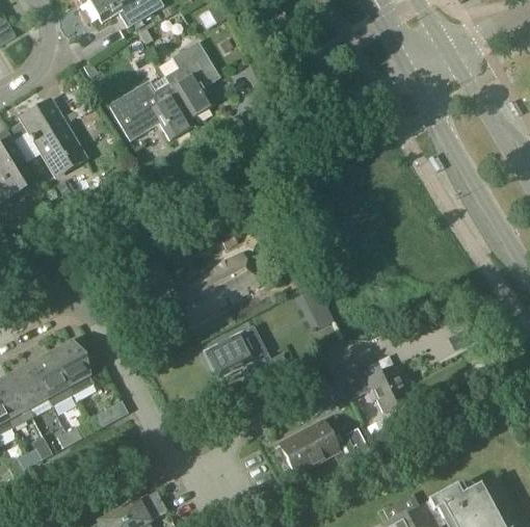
[(90,0),(104,23),(121,14),(129,28),(165,6),(161,0),(90,0)]
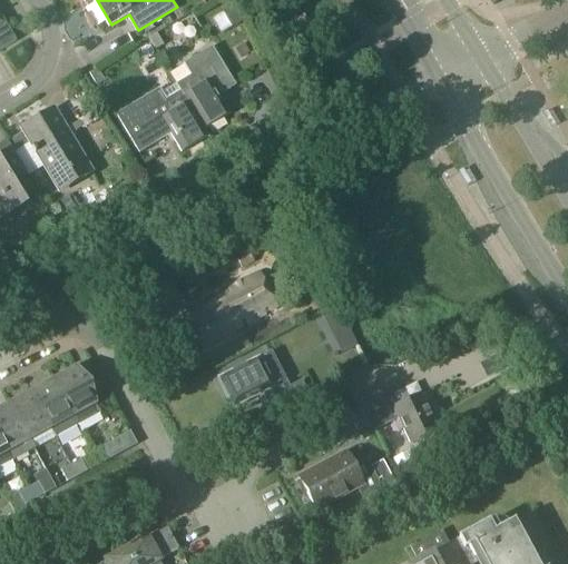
[(226,6),(227,9),(236,23),(250,16),(251,15),(242,1),(242,0),(235,0),(226,6)]
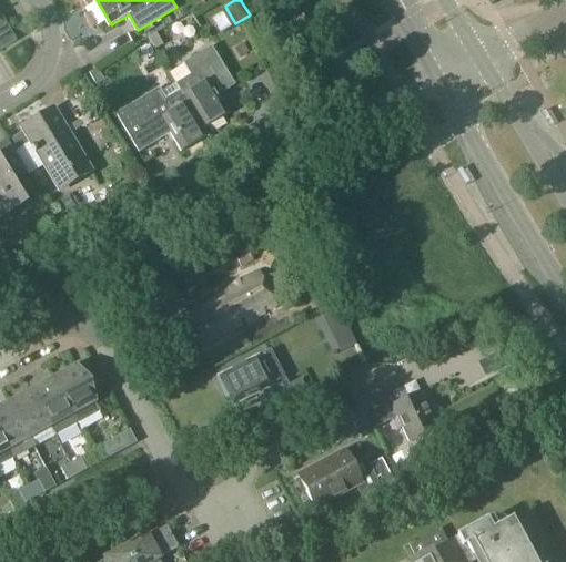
[(313,24),(299,2),(290,8),(303,30),(313,24)]
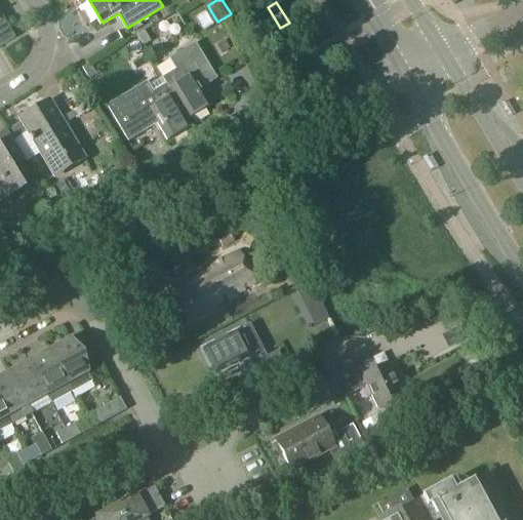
[(0,42),(16,34),(0,6),(0,42)]
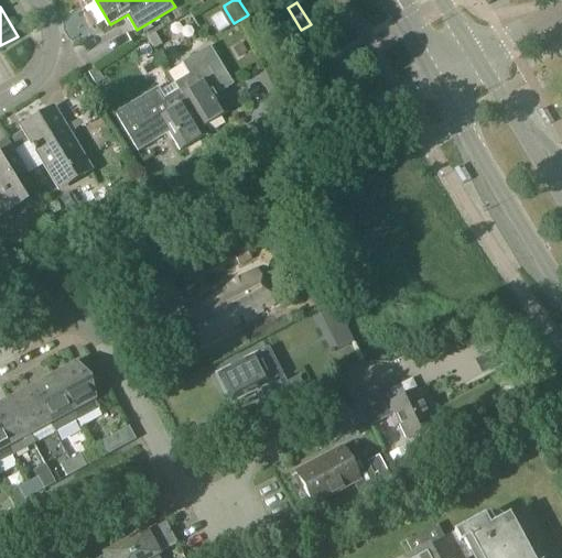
[(155,45),(163,41),(157,29),(149,33),(155,45)]
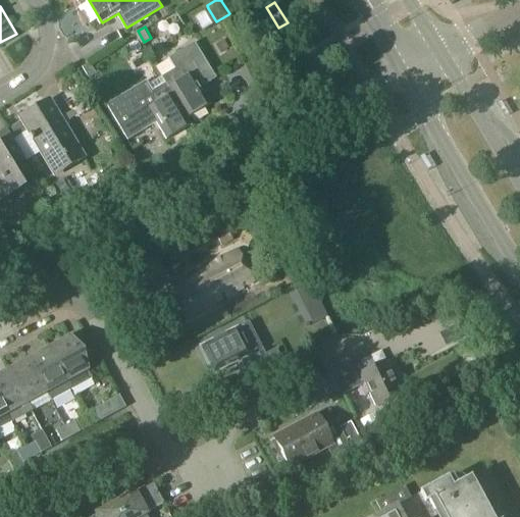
[(168,82),(189,116),(213,102),(203,86),(217,76),(196,41),(170,57),(176,67),(163,75),(166,83),(168,82)]
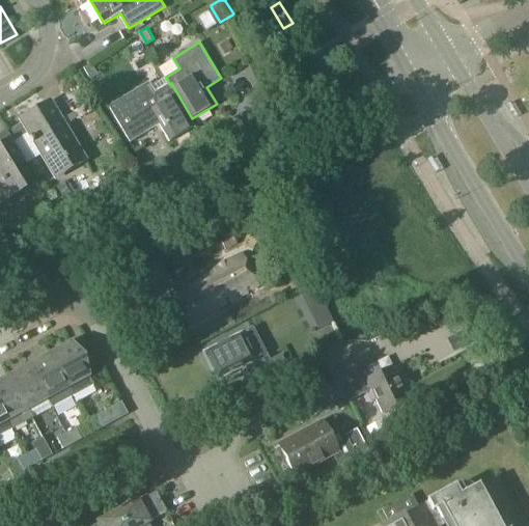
[(93,62),(85,66),(92,78),(100,74),(93,62)]
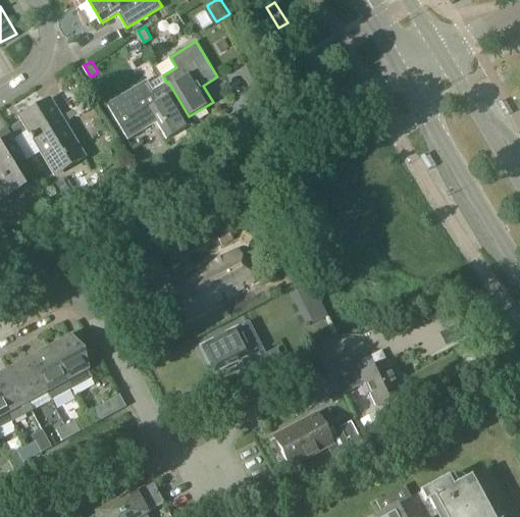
[(148,80),(107,103),(128,139),(158,121),(168,138),(193,122),(189,116),(168,82),(166,83),(163,75),(162,73),(149,81),(148,80)]
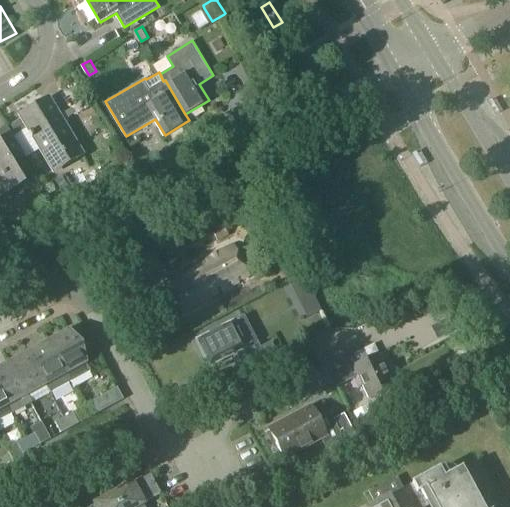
[(20,116),(9,123),(14,133),(26,126),(54,171),(86,151),(50,92),(18,112),(20,116)]
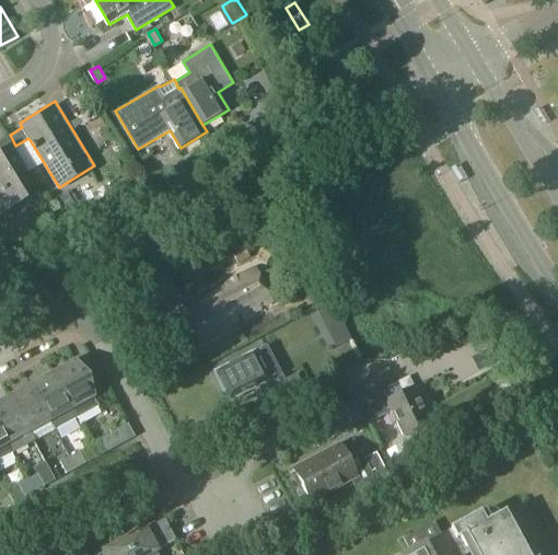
[(0,214),(28,197),(16,177),(30,170),(15,146),(10,135),(0,139),(0,214)]
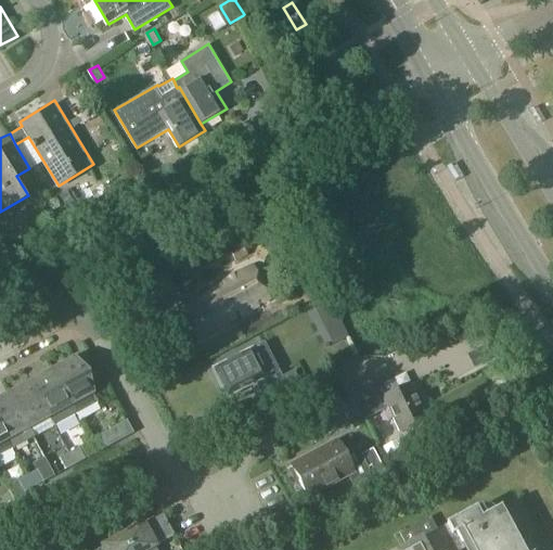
[(231,246),(236,257),(249,251),(244,240),(231,246)]
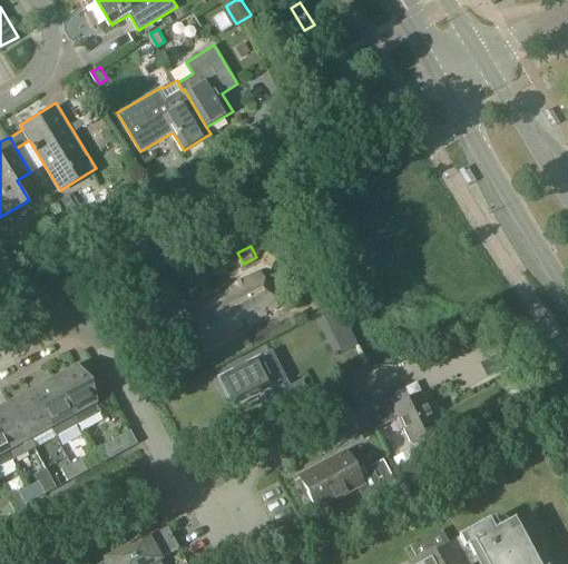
[(278,305),(261,271),(185,310),(203,344),(278,305)]
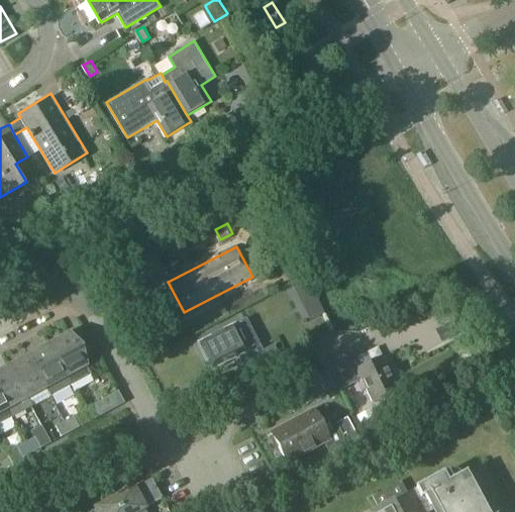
[(246,316),(200,340),(213,366),(233,355),(238,352),(248,372),(281,354),(275,343),(264,348),(246,316)]
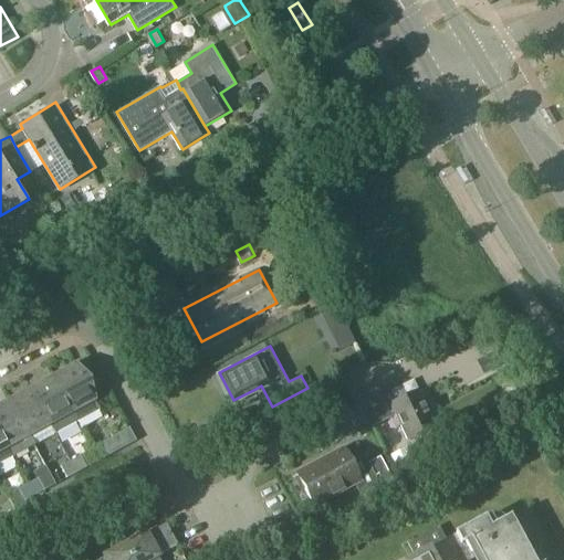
[(77,363),(54,377),(73,410),(77,419),(101,407),(77,363)]
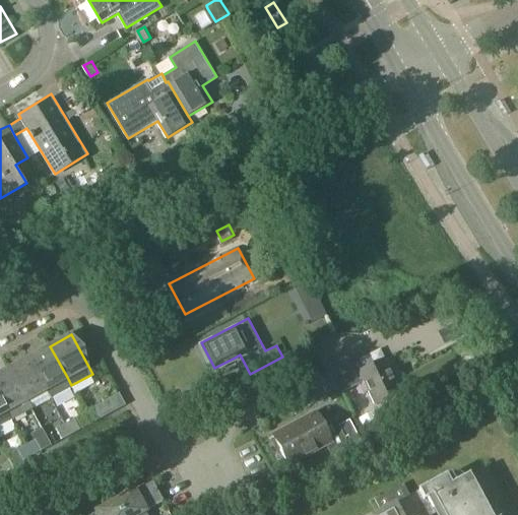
[(67,377),(50,346),(30,357),(48,388),(52,396),(71,385),(67,377)]
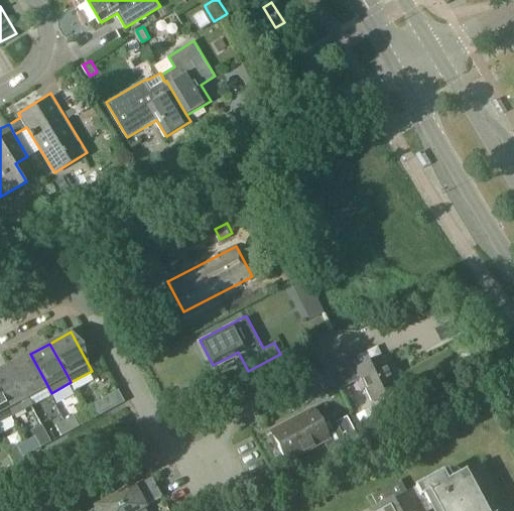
[(30,354),(11,364),(32,403),(28,395),(47,385),(30,354)]
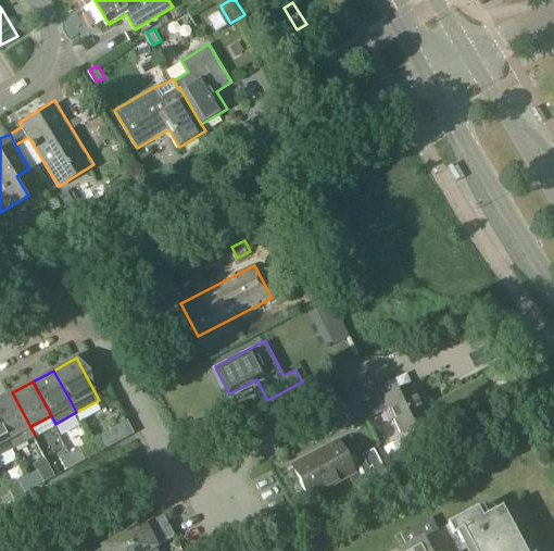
[(336,389),(315,400),(330,430),(352,420),(353,422),(389,404),(400,428),(425,415),(411,385),(386,397),(378,383),(341,400),(336,389)]
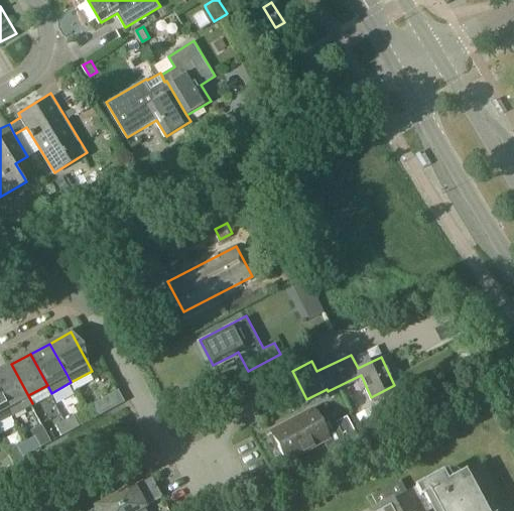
[(11,364),(0,370),(0,388),(13,413),(32,403),(11,364)]
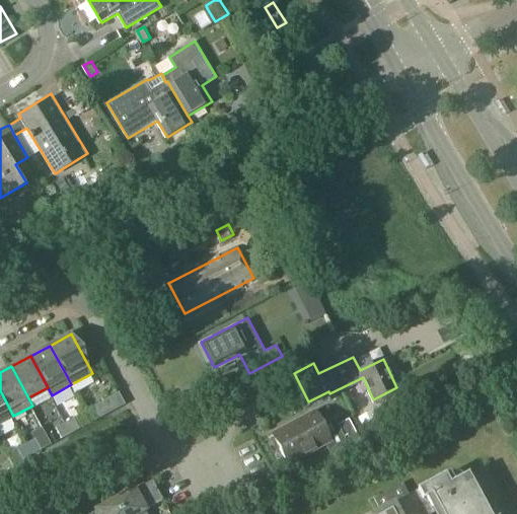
[(0,390),(0,423),(13,416),(0,390)]
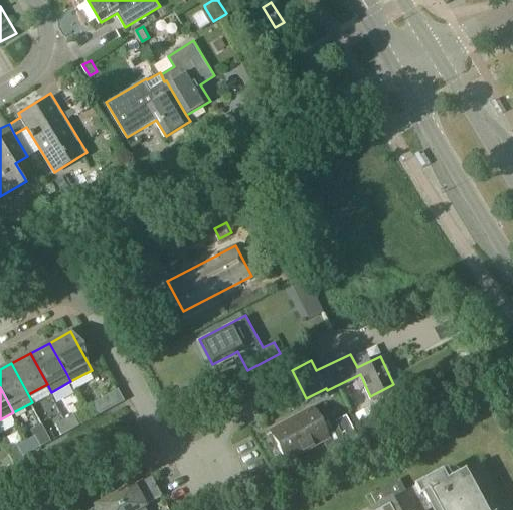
[(101,412),(126,399),(119,387),(95,401),(101,412)]
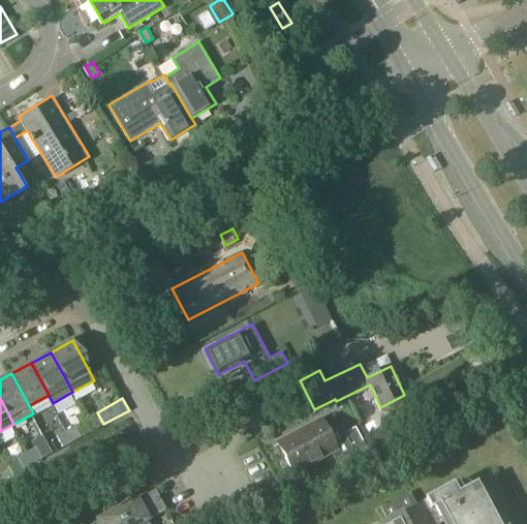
[(286,455),(296,471),(333,451),(338,461),(354,452),(357,456),(369,450),(357,427),(347,432),(342,423),(331,429),(324,417),(279,441),(280,443),(280,444),(280,445),(281,445),(285,453),(284,453),(285,455),(286,455)]
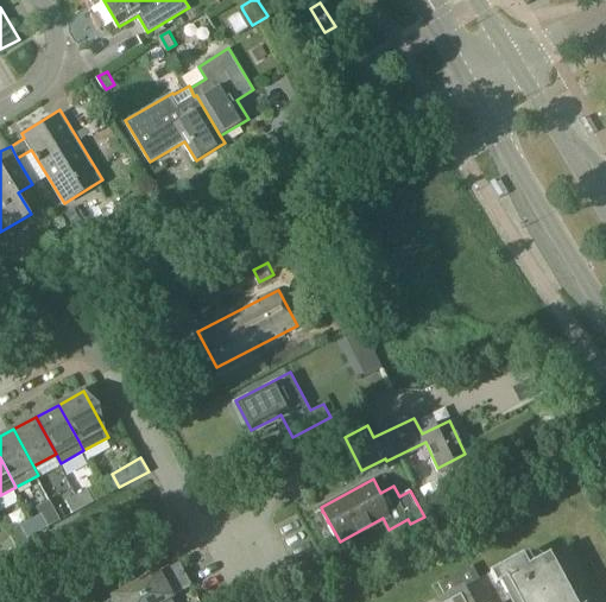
[(88,487),(77,493),(84,506),(95,500),(88,487)]
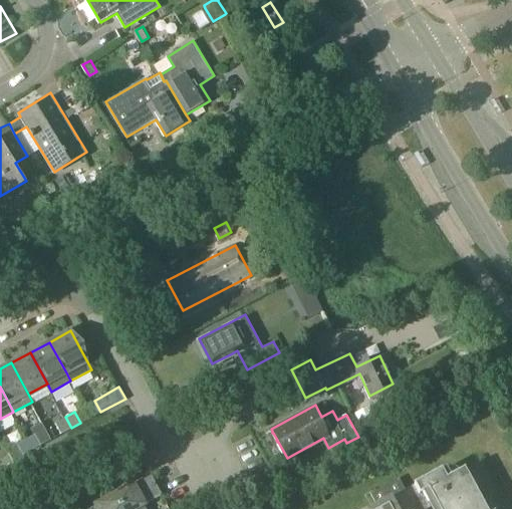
[(71,428),(65,417),(56,422),(62,433),(71,428)]
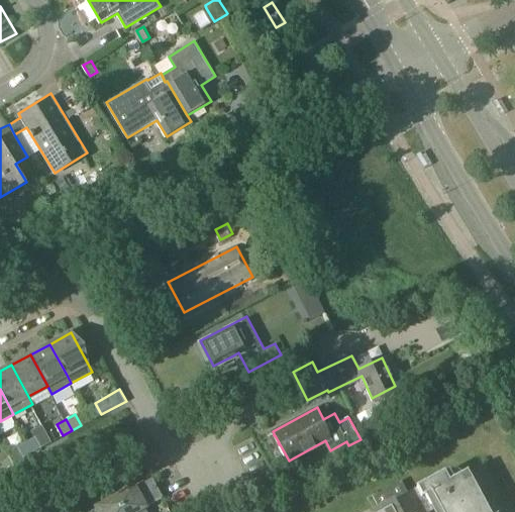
[(36,435),(27,440),(33,450),(42,446),(36,435)]
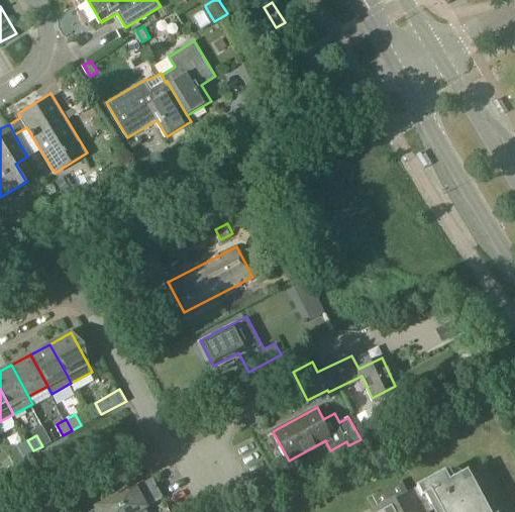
[(33,450),(27,440),(18,445),(24,455),(33,450)]
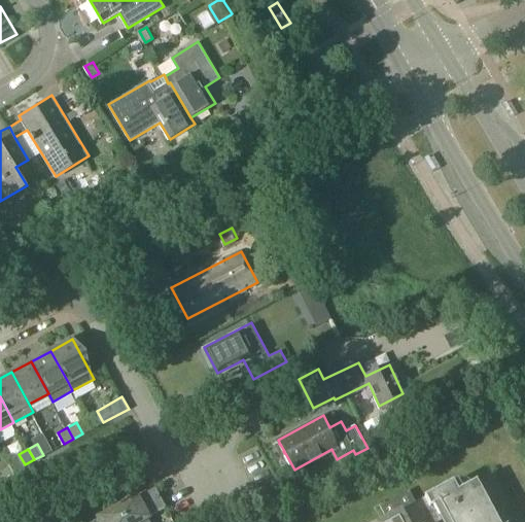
[(454,481),(425,496),(429,506),(433,503),(440,500),(451,521),(498,521),(498,520),(477,481),(471,483),(467,480),(463,478),(458,479),(454,482),(454,481)]
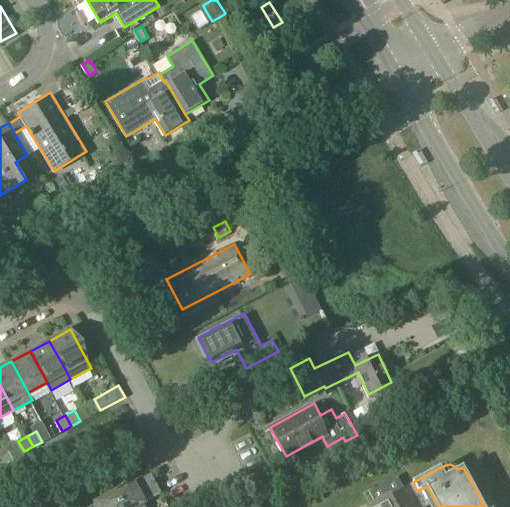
[(152,472),(116,491),(123,506),(147,506),(144,501),(162,491),(152,472)]
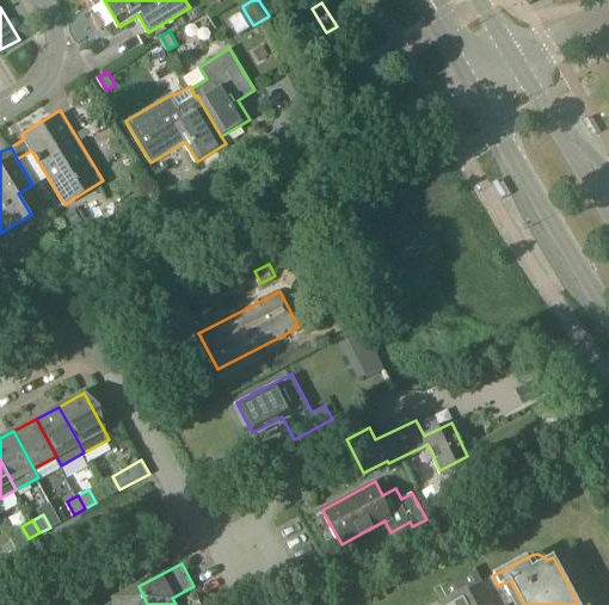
[(449,597),(450,599),(466,590),(484,580),(475,566),(442,585),(449,597)]
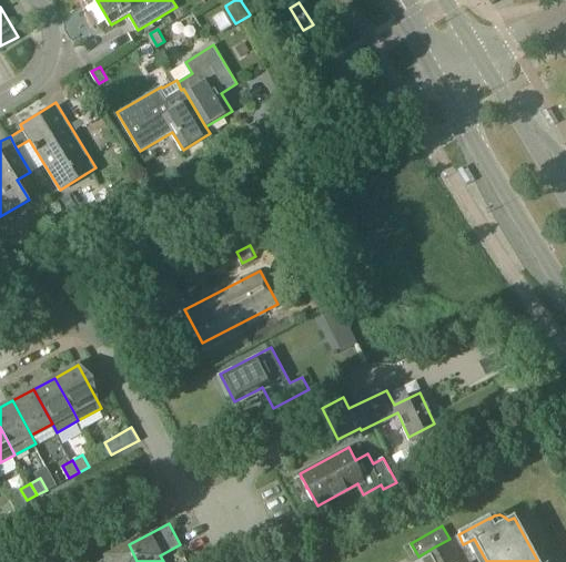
[(137,561),(129,544),(95,561),(137,561)]
